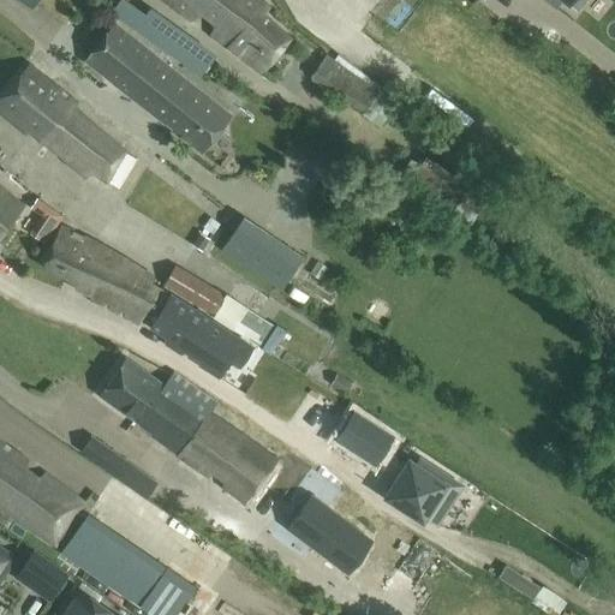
[(147,15),(126,0),(119,0),(111,12),(199,78),(216,54),(153,7),(147,15)]
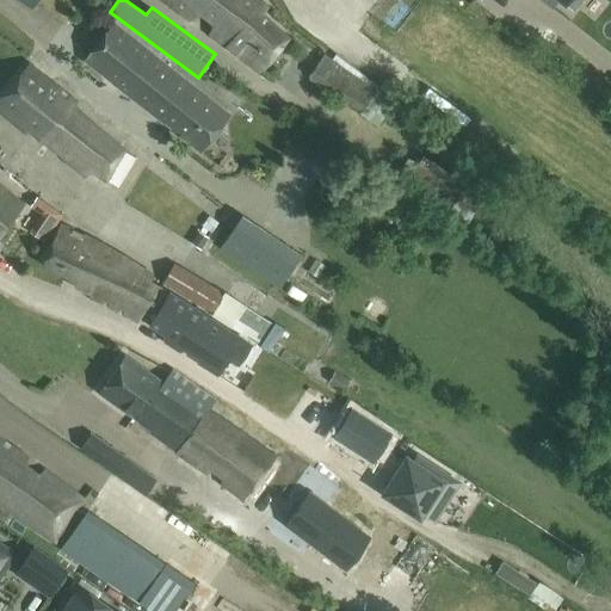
[(288,37),(261,14),(267,7),(257,0),(162,0),(190,20),(201,14),(214,24),(210,34),(260,73),(288,37)]
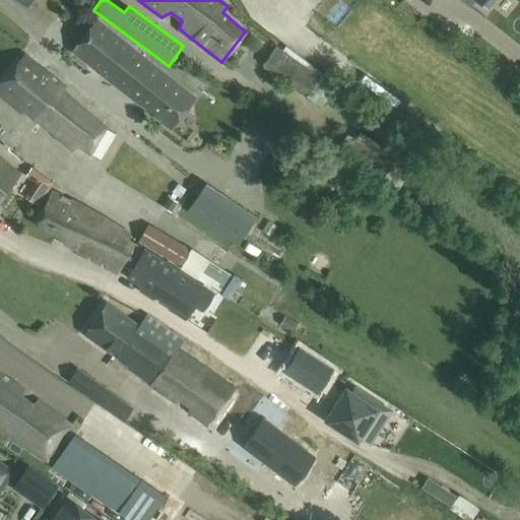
[(170,129),(195,98),(96,19),(71,52),(170,129)]
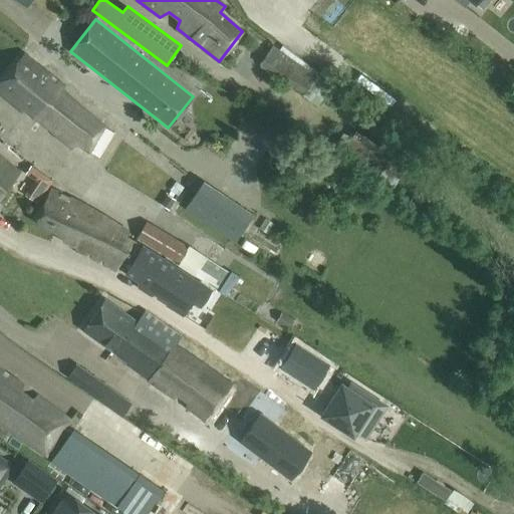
[(301,95),(316,106),(332,84),(273,45),(259,64),(302,94),(301,95)]
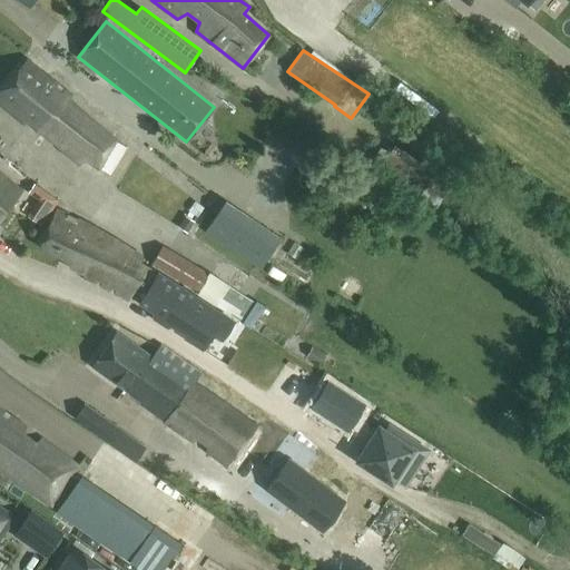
[(115,134),(28,61),(0,94),(0,104),(25,124),(27,120),(58,146),(60,153),(78,167),(86,161),(110,175),(126,148),(117,143),(118,140),(112,136),(115,134)]
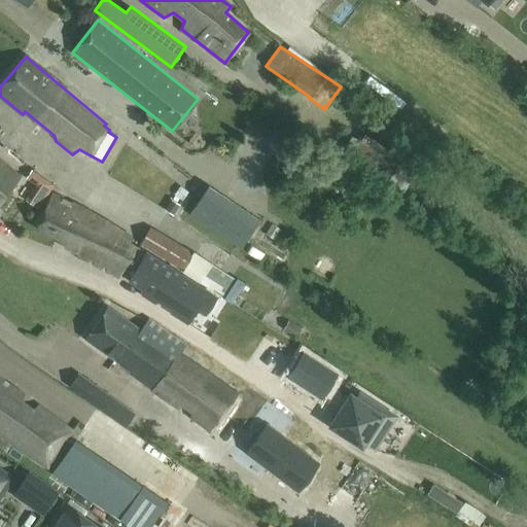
[(389,175),(399,161),(363,135),(353,149),(389,175)]
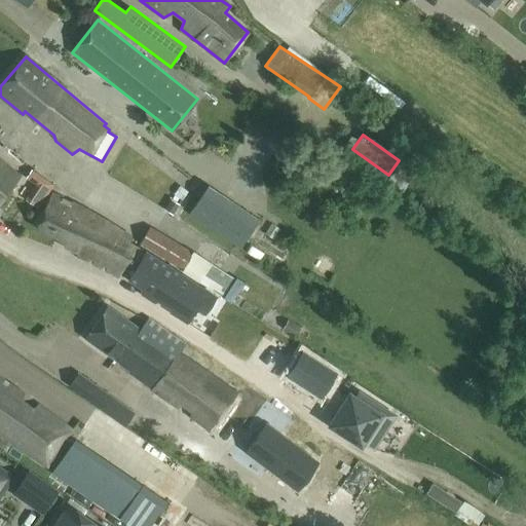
[(0,199),(20,178),(0,160),(0,199)]
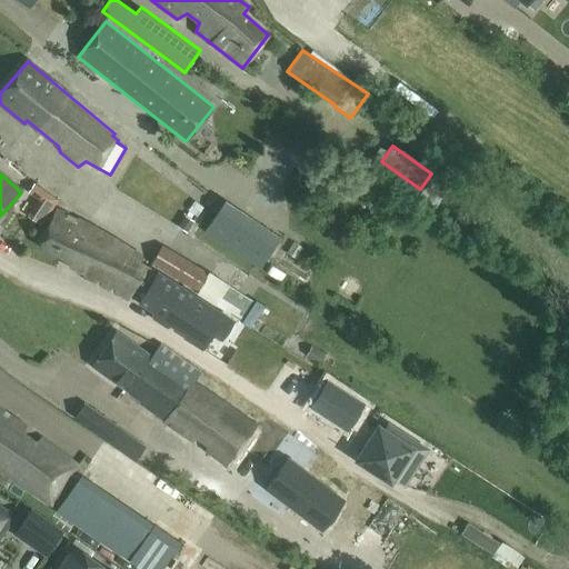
[(39,189),(26,207),(40,218),(55,201),(39,189)]
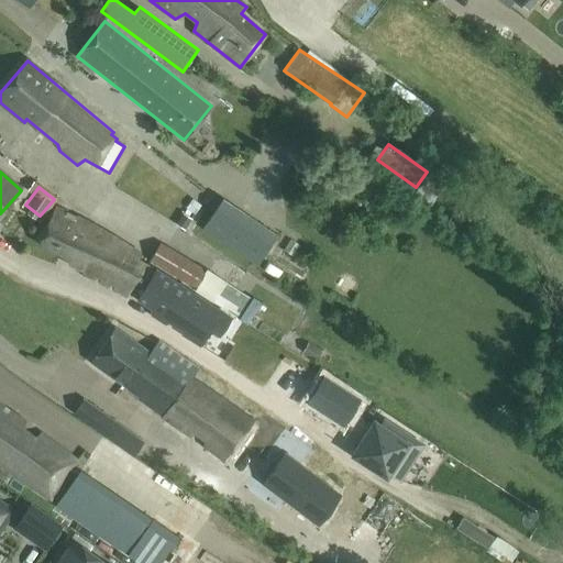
[(278,234),(222,198),(201,230),(256,266),(278,234)]
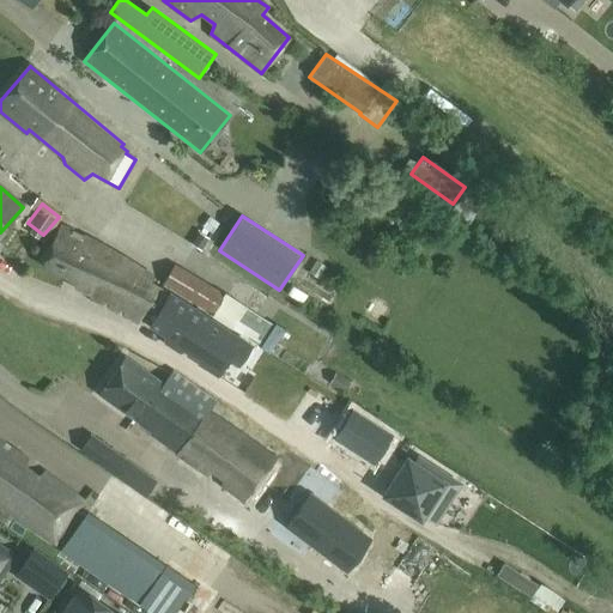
[(208,217),(202,228),(211,234),(218,223),(208,217)]
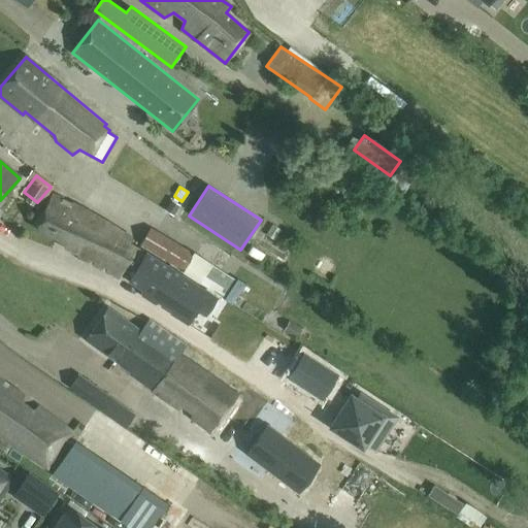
[(76,256),(128,282),(130,276),(150,250),(140,243),(138,248),(128,243),(131,238),(86,210),(53,195),(38,229),(67,244),(65,248),(75,253),(76,256)]
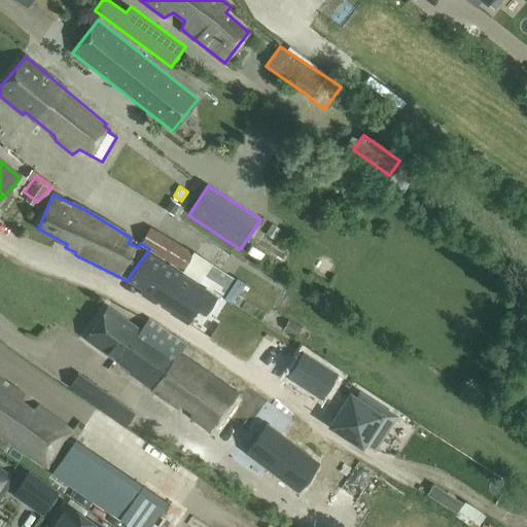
[(273,243),(278,230),(266,225),(261,238),(273,243)]
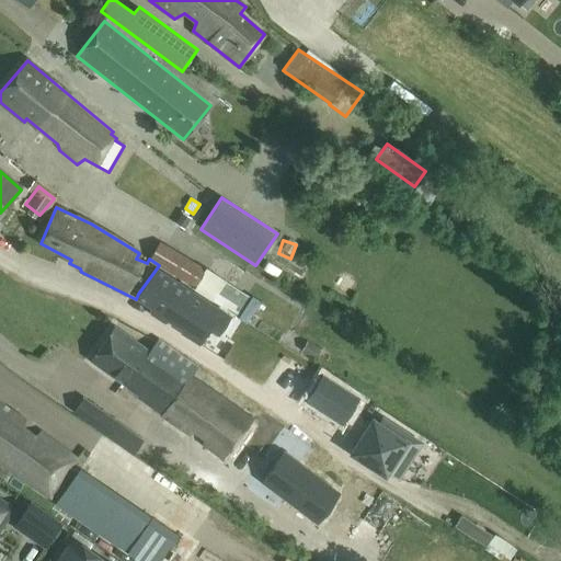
[(167,270),(191,286),(230,312),(243,294),(233,287),(235,285),(225,279),(226,279),(207,267),(206,270),(159,241),(149,259),(167,270)]
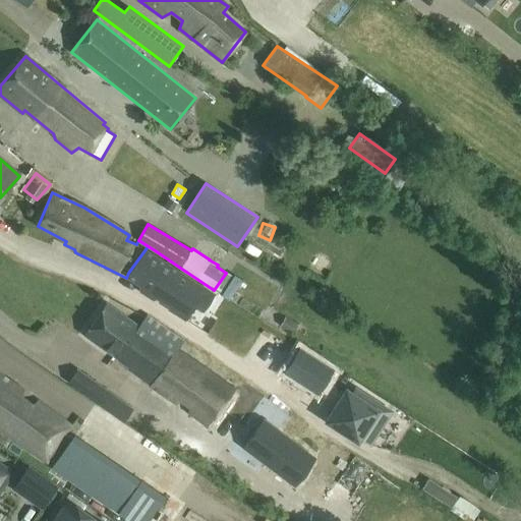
[(148,246),(128,273),(142,282),(142,287),(155,295),(157,294),(170,303),(169,304),(186,316),(195,302),(204,308),(215,292),(176,267),(177,266),(148,246)]
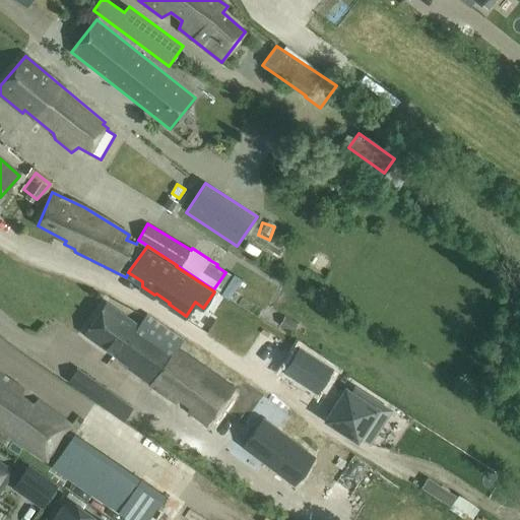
[(226,279),(219,300),(235,304),(241,284),(226,279)]
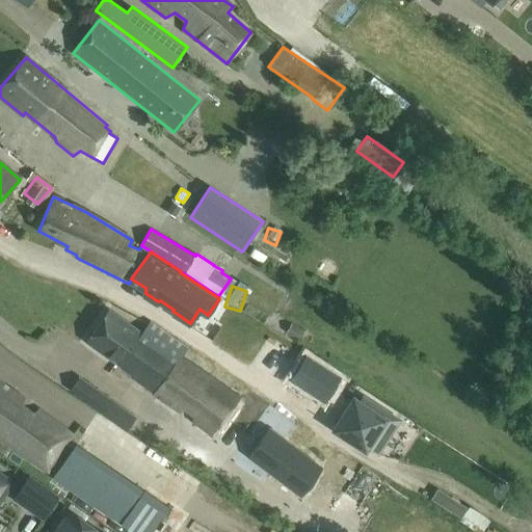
[(109,310),(86,342),(131,374),(130,377),(180,413),(183,409),(193,417),(192,421),(214,436),(241,399),(225,389),(181,356),(186,348),(151,323),(147,329),(143,335),(109,310)]
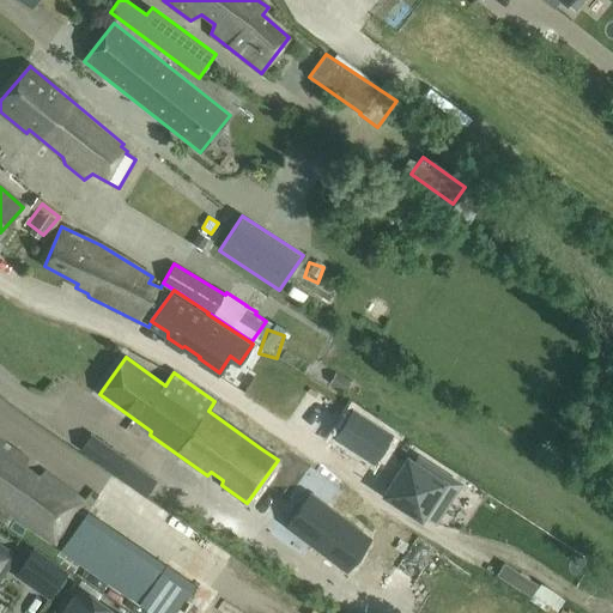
[(353,411),(338,434),(375,460),(392,436),(353,411)]
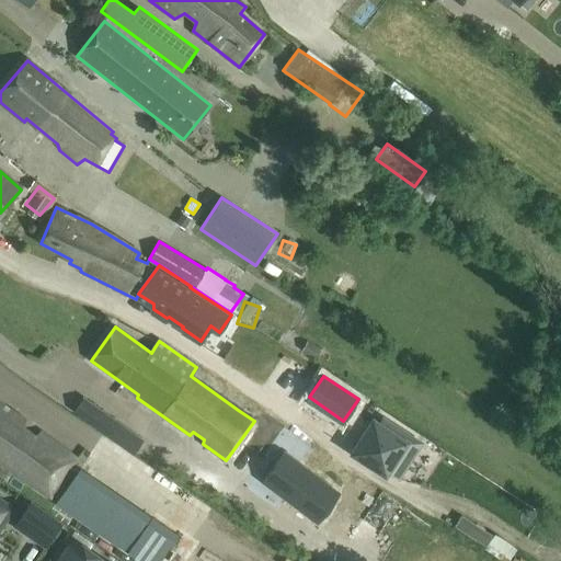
[(0,461),(50,496),(77,459),(41,432),(34,436),(24,430),(25,421),(0,403),(0,461)]
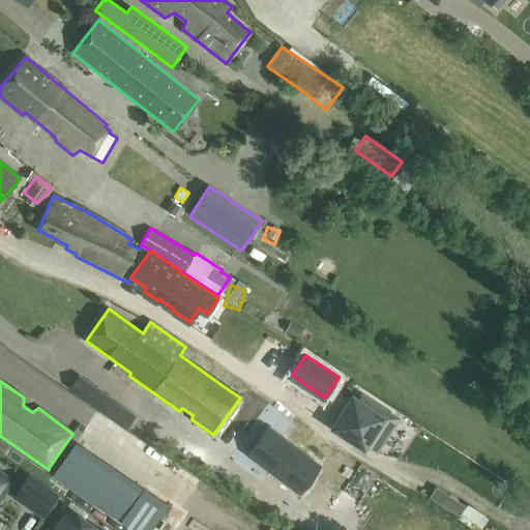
[(353,399),(334,427),(363,445),(363,444),(367,447),(376,452),(399,418),(361,394),(359,398),(357,401),(353,399)]
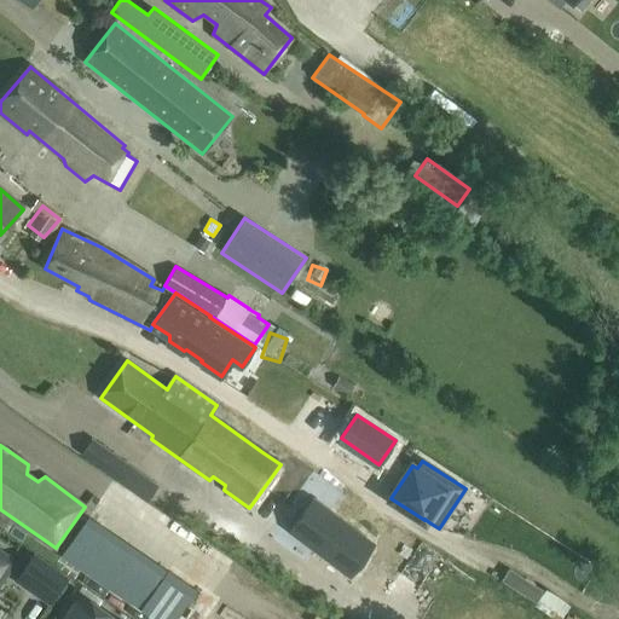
[(358,573),(380,541),(314,497),(293,530),(358,573)]
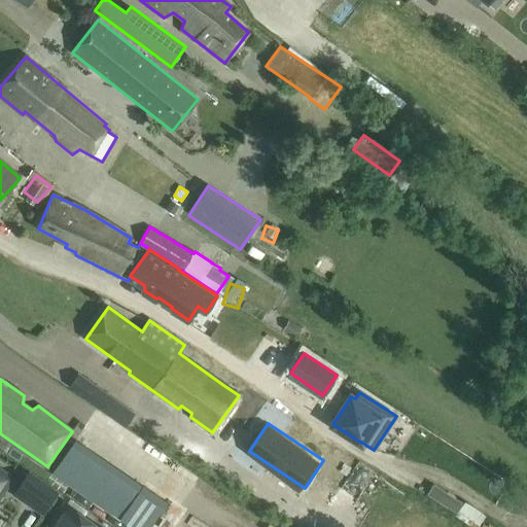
[(0,496),(12,479),(0,470),(0,496)]
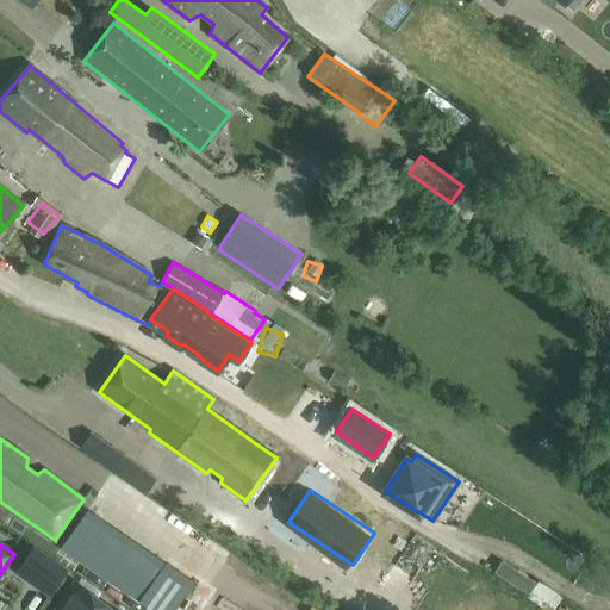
[(31,548),(14,572),(47,593),(62,570),(31,548)]
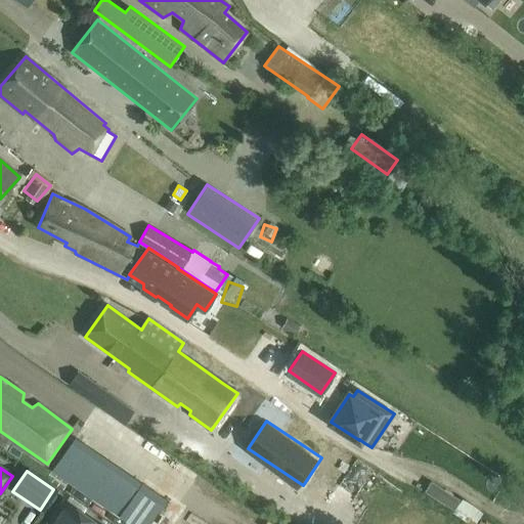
[(144,523),(162,499),(138,483),(116,517),(126,523),(144,523)]
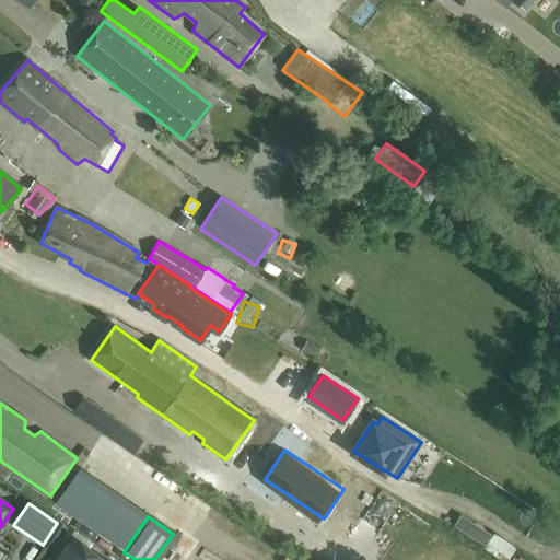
[(105,559),(69,534),(50,559),(105,559)]
